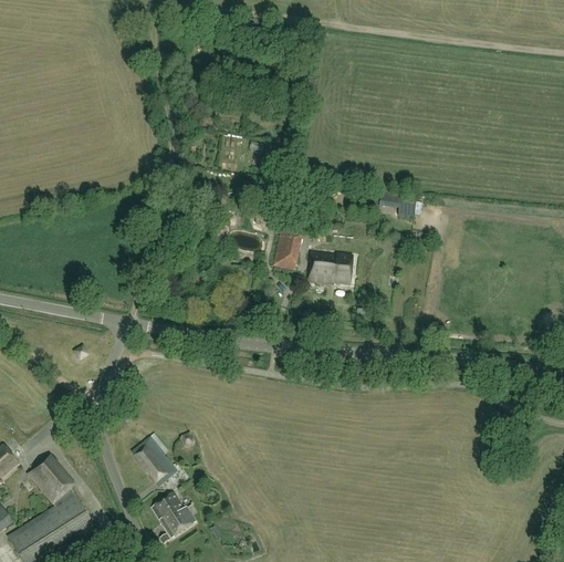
[(379,188),(377,205),(397,207),(397,214),(414,216),(416,193),(379,188)]
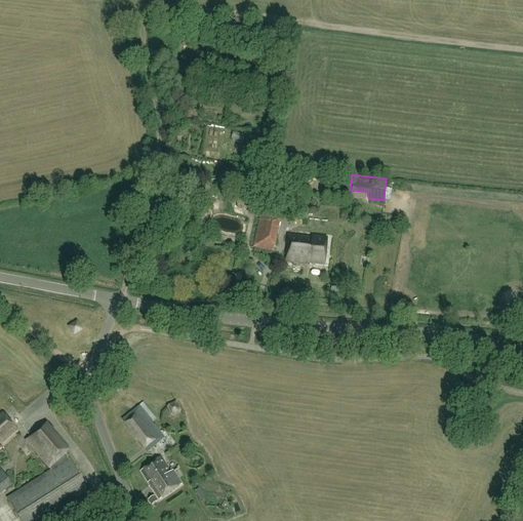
[(154,221),(161,216),(158,209),(150,212),(154,221)]
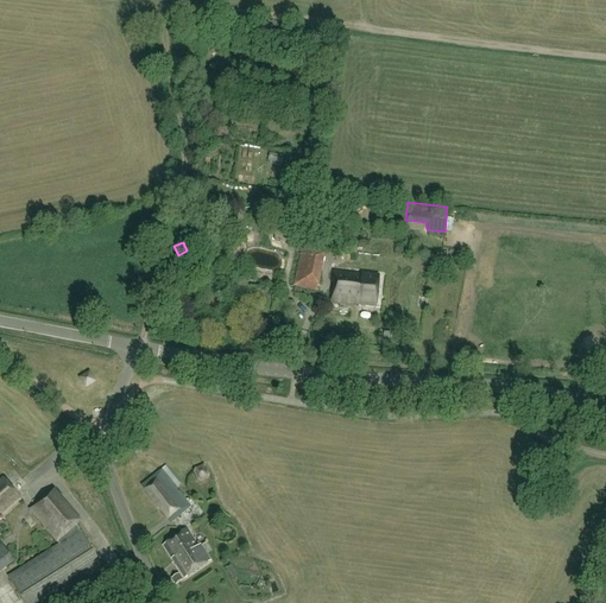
[(291,283),(315,289),(323,251),(300,246),(291,283)]
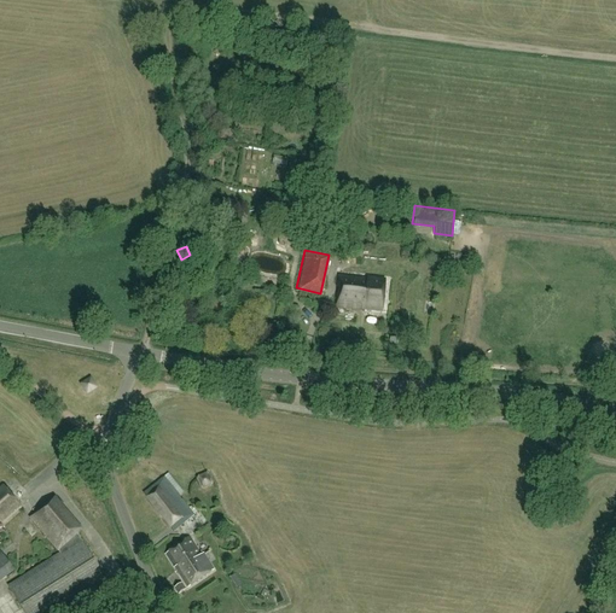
[(337,272),(335,303),(381,308),(383,276),(337,272)]
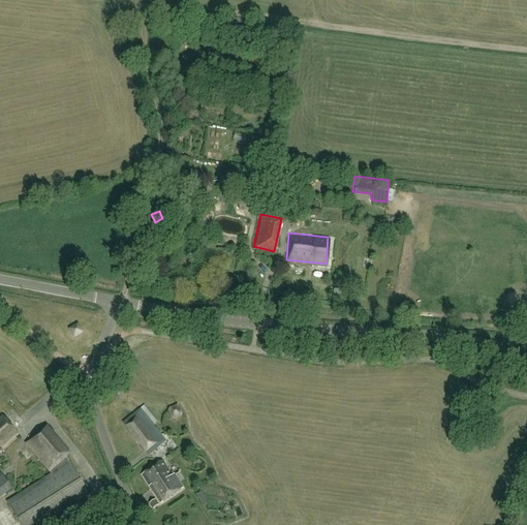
[(140,406),(121,420),(146,451),(163,436),(140,406)]
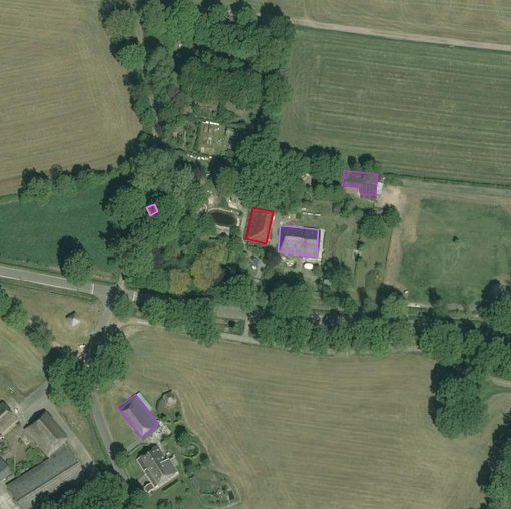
[(0,432),(15,418),(1,402),(0,403),(0,432)]
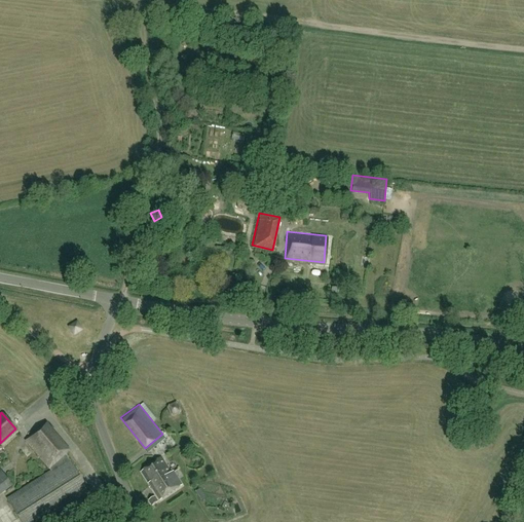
[(5,495),(22,521),(42,521),(89,492),(65,453),(68,450),(43,422),(26,437),(51,467),(5,495)]
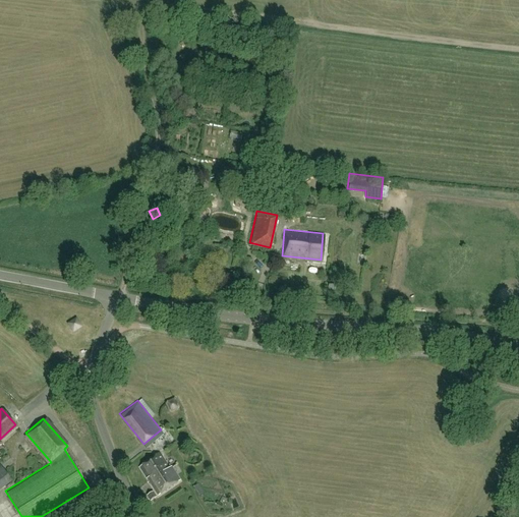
[(158,451),(137,464),(156,492),(178,477),(170,464),(168,466),(158,451)]
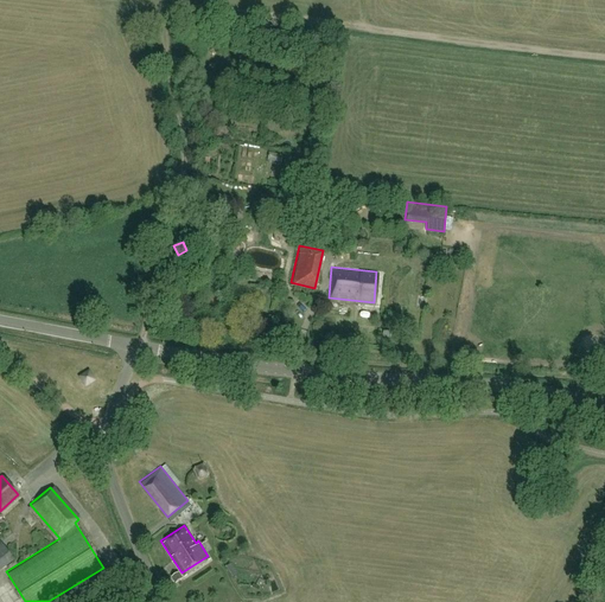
[(0,568),(16,557),(1,537),(0,538),(0,568)]
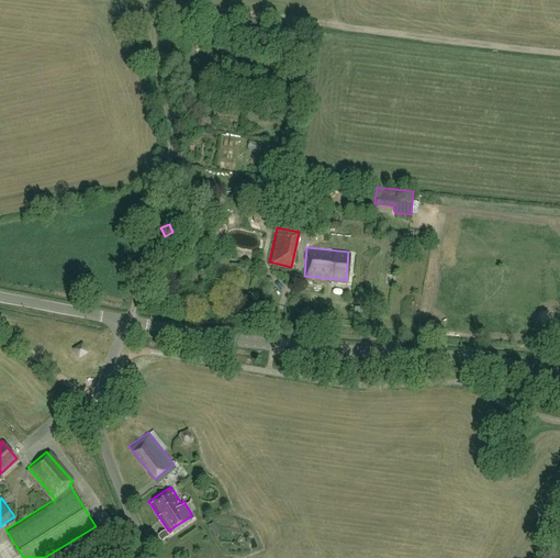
[(211,520),(206,523),(213,533),(217,529),(211,520)]
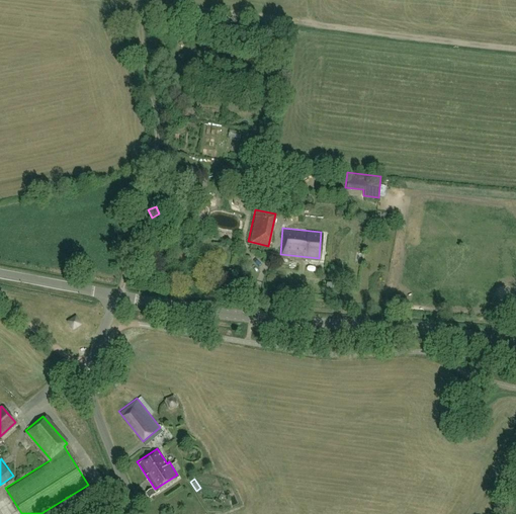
[(154,492),(150,486),(144,491),(148,496),(154,492)]
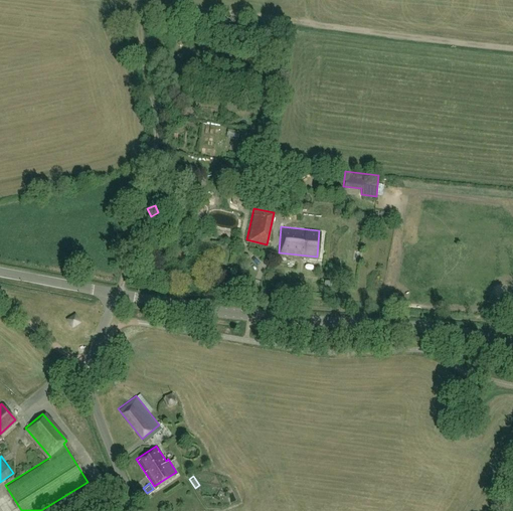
All buildings are outlined.
